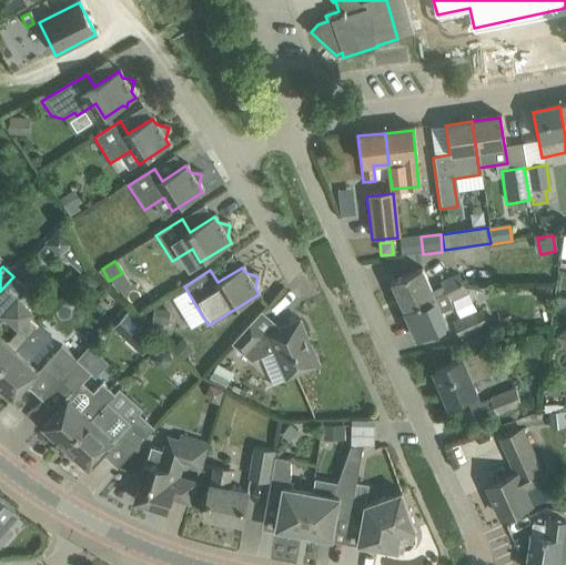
[(391,283),(404,312),(462,285),(457,275),(441,283),(438,278),(426,283),(421,270),(391,283)]
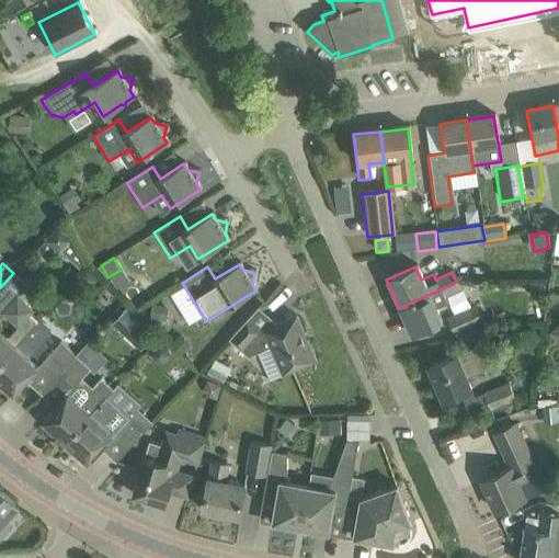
[(399,308),(411,336),(440,322),(434,310),(446,305),(444,299),(460,292),(456,282),(399,308)]
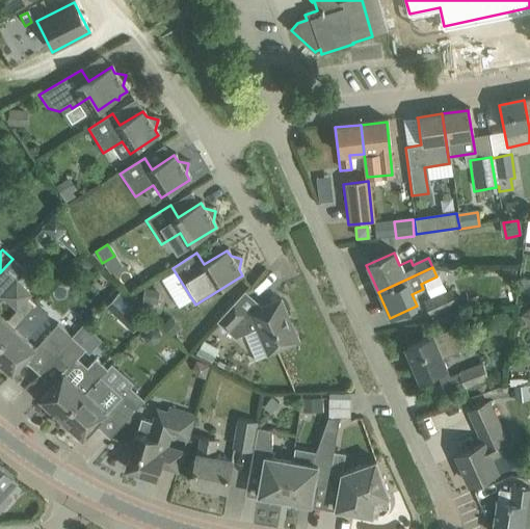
[(0,344),(23,319),(35,306),(28,299),(31,295),(15,281),(11,285),(0,274),(0,301),(1,300),(15,313),(6,322),(0,317),(0,344)]
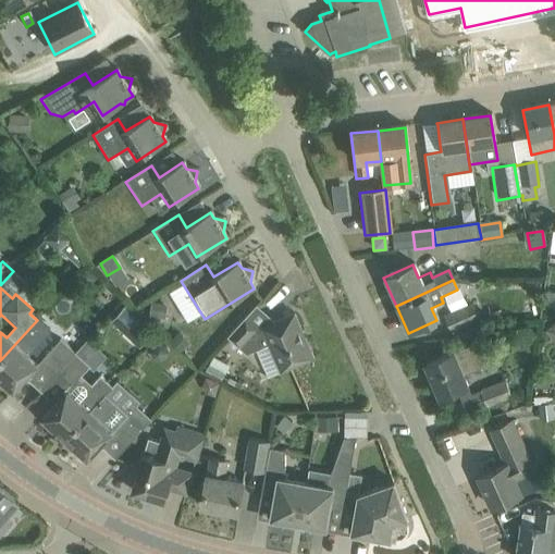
[(554,311),(554,293),(544,292),(542,310),(554,311)]
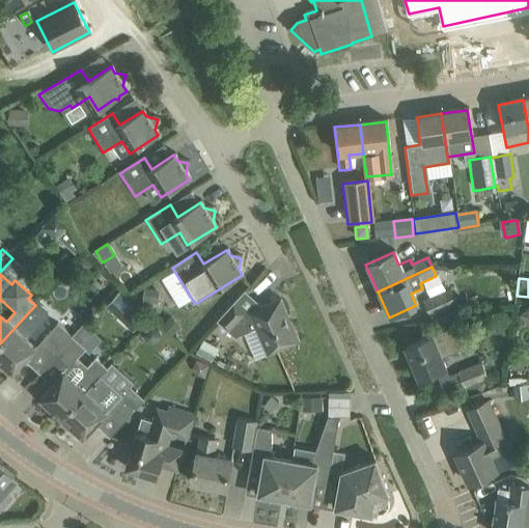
[(455,306),(449,292),(423,304),(429,318),(455,306)]
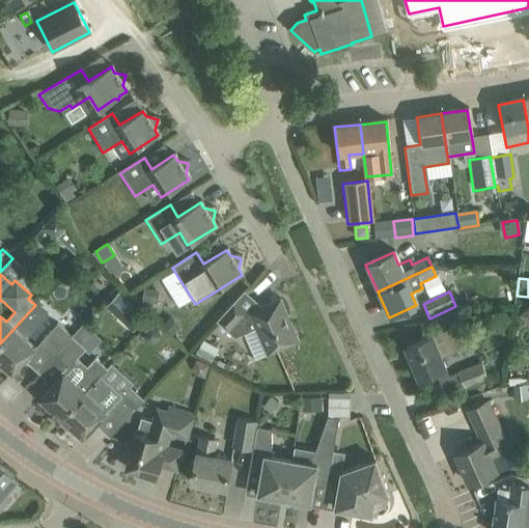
[(117,295),(106,306),(133,331),(144,320),(117,295)]
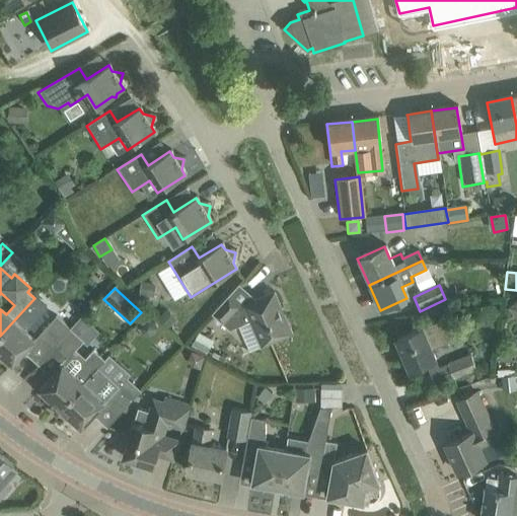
[(210,315),(228,332),(249,322),(261,347),(290,335),(273,294),(239,308),(227,297),(210,315)]
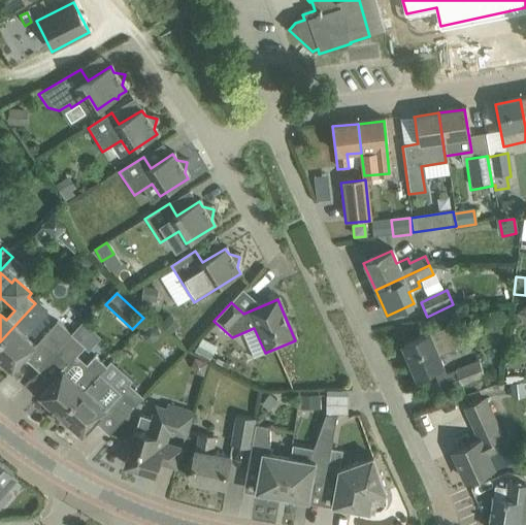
[(0,363),(11,372),(21,362),(26,362),(26,356),(35,347),(21,334),(30,324),(36,324),(37,325),(46,315),(35,303),(23,317),(0,341),(0,363)]
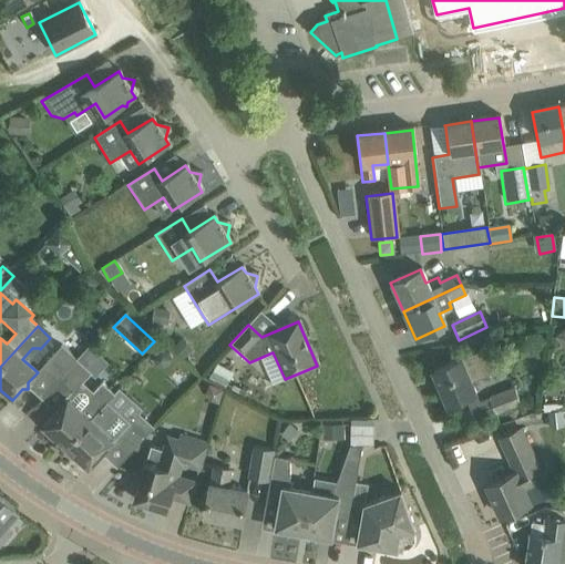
[(40,368),(55,382),(75,360),(60,347),(40,368)]
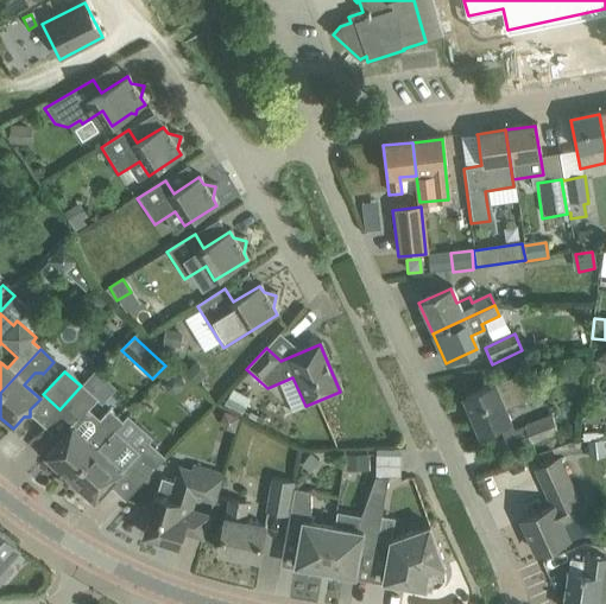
[(535,399),(525,375),(494,387),(493,386),(464,399),(479,437),(509,424),(504,412),(535,399)]
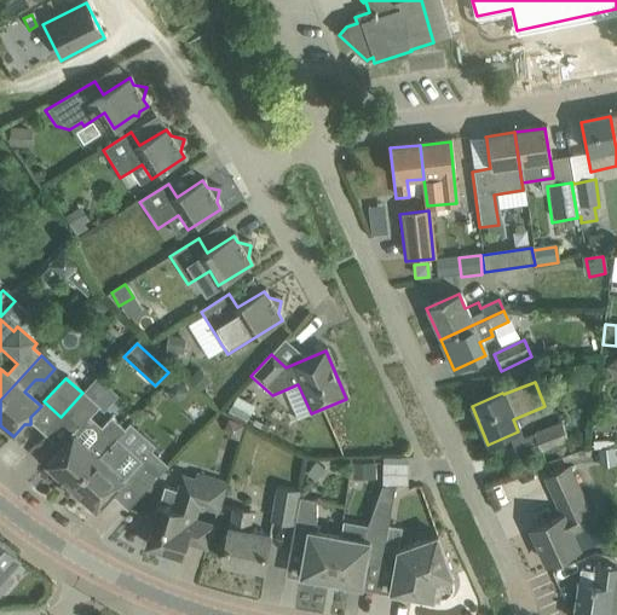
[(168,386),(165,394),(167,400),(174,404),(182,401),(185,394),(183,387),(174,383),(168,386)]
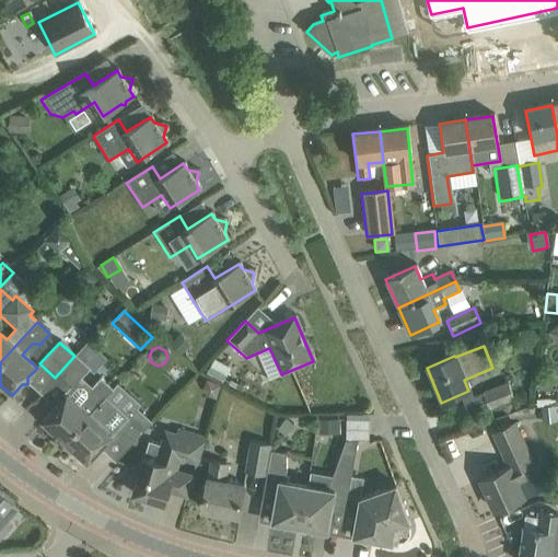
[(105,398),(112,390),(100,380),(91,389),(84,382),(80,383),(80,379),(81,379),(89,369),(74,356),(55,378),(51,381),(66,393),(65,395),(57,405),(50,405),(51,410),(42,421),(55,434),(54,436),(64,443),(105,398)]
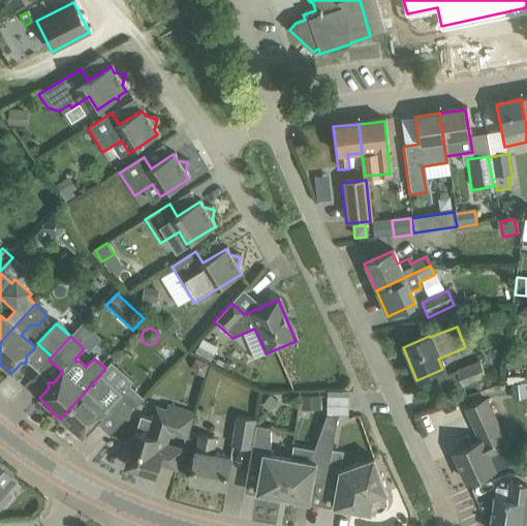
[(486,376),(479,362),(456,372),(462,387),(486,376)]
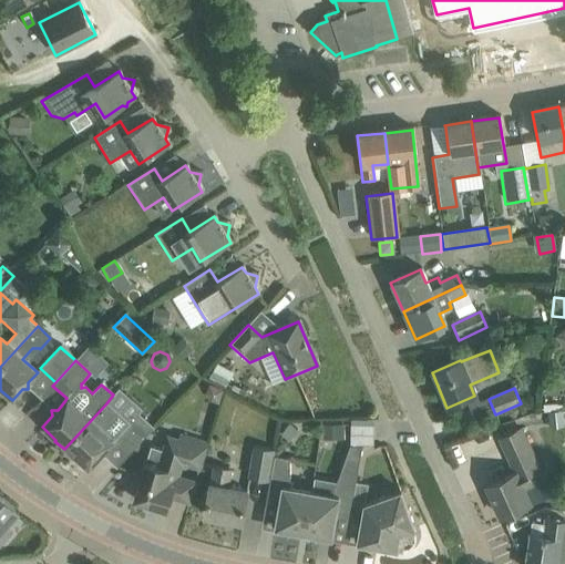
[(106,403),(64,449),(72,457),(73,457),(88,469),(98,459),(104,458),(103,451),(116,438),(132,451),(151,430),(135,416),(127,423),(106,403)]
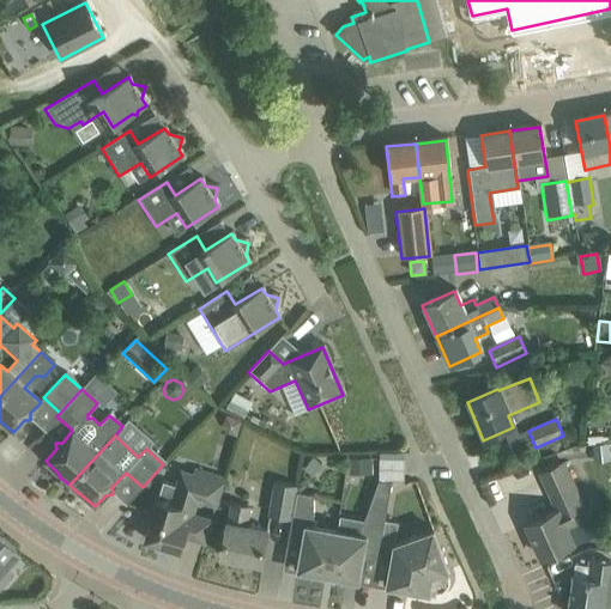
[(375,474),(375,458),(346,460),(348,475),(375,474)]
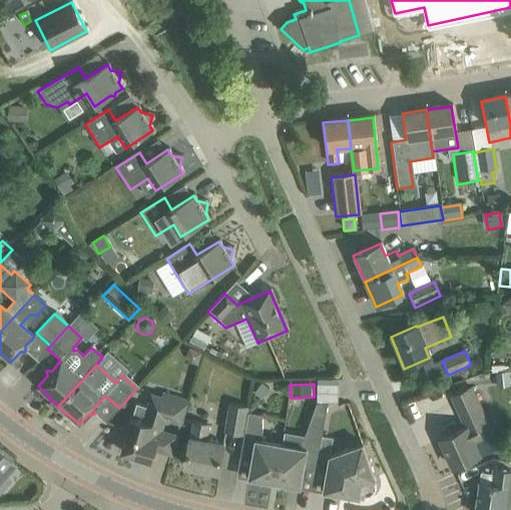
[(451,398),(465,429),(439,441),(452,469),(478,457),(471,442),(490,434),(470,389),(451,398)]
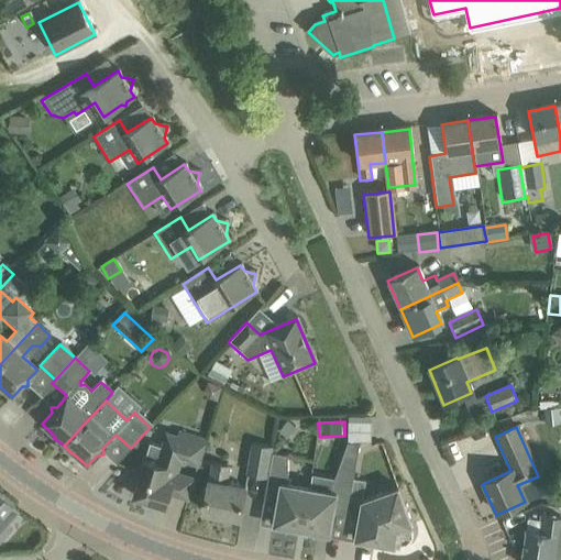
[(143,460),(132,497),(165,508),(169,495),(186,501),(193,480),(176,474),(179,461),(197,467),(205,441),(165,429),(160,449),(147,446),(143,460)]
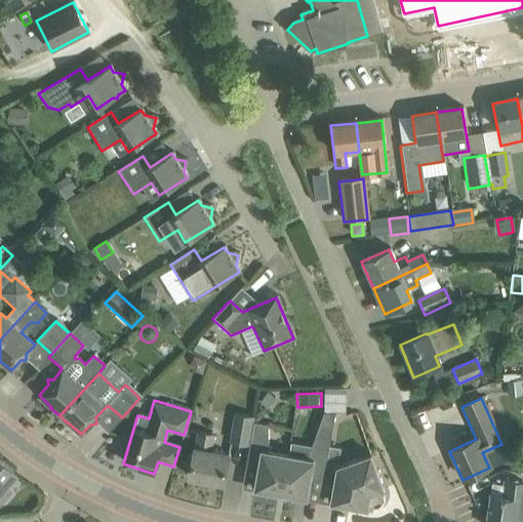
[(306,498),(310,480),(333,484),(330,503),(366,510),(367,509),(371,509),(374,509),(376,509),(378,508),(380,506),(381,505),(383,503),(384,499),(384,498),(384,496),(381,490),(383,490),(370,455),(336,468),(339,450),(328,448),(334,414),(323,413),(306,458),(287,455),(280,494),(306,498)]
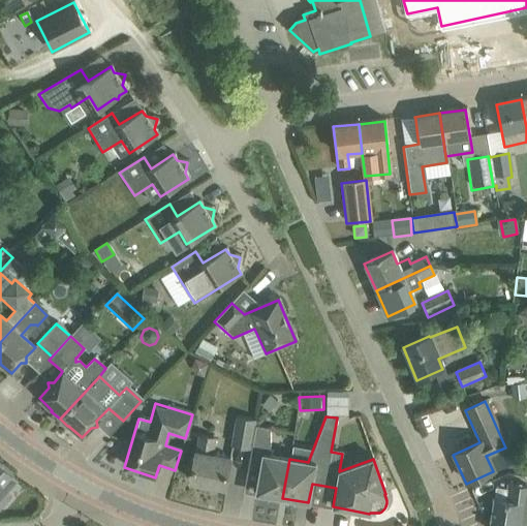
[(231,446),(249,450),(254,421),(237,418),(231,446)]
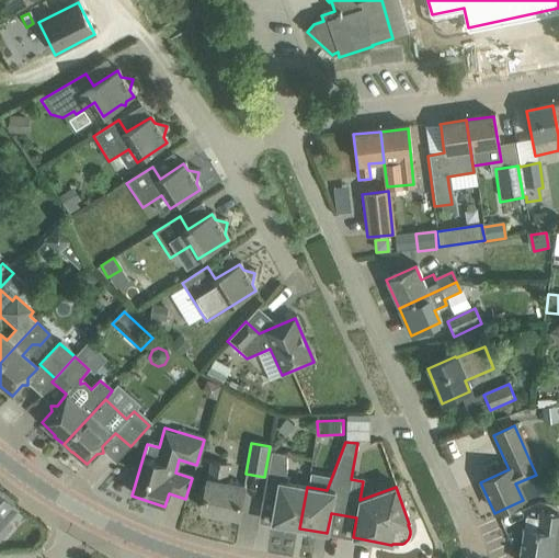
[(286,484),(285,455),(270,452),(262,501),(275,503),(272,523),(299,528),(307,487),(286,484)]
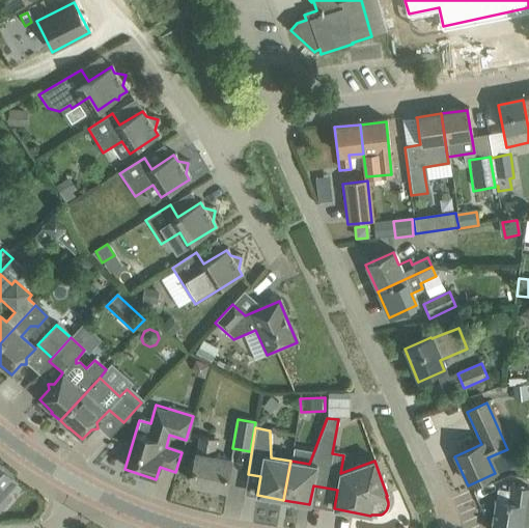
[(191,483),(225,490),(230,462),(211,457),(214,442),(199,439),(196,455),(191,483)]
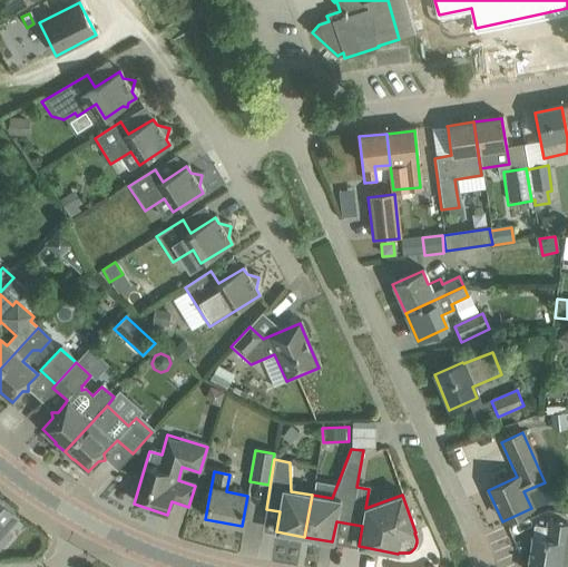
[(0,546),(10,535),(1,527),(12,515),(0,504),(0,546)]
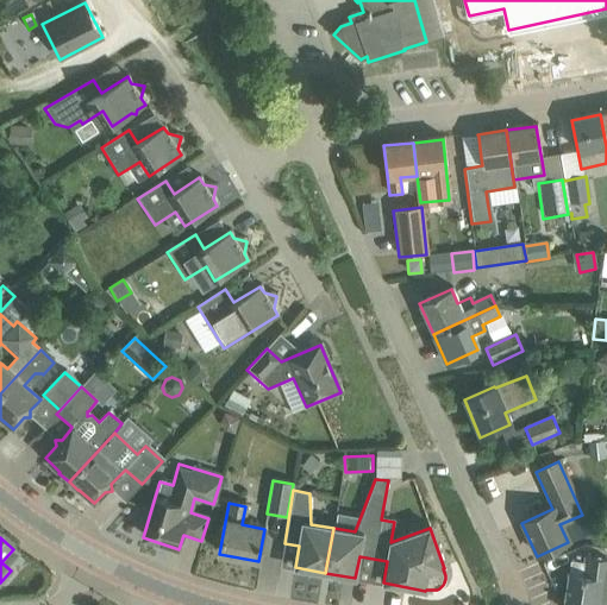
[(570,562),(563,604),(606,604),(606,567),(605,567),(606,561),(584,558),(583,565),(570,562)]
